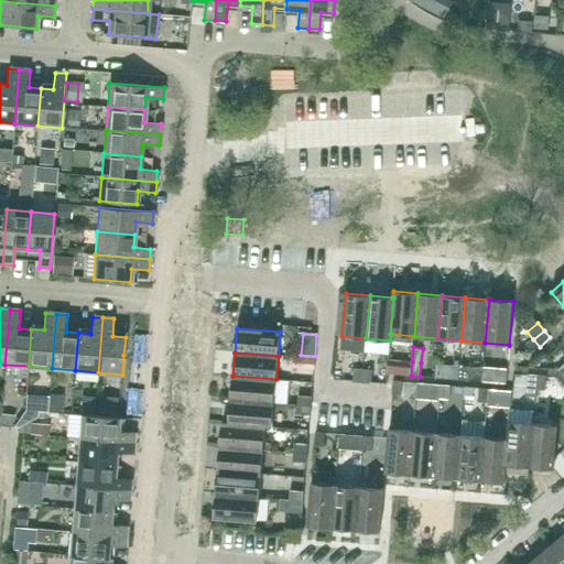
[(315,368),(315,359),(302,358),(301,367),(315,368)]
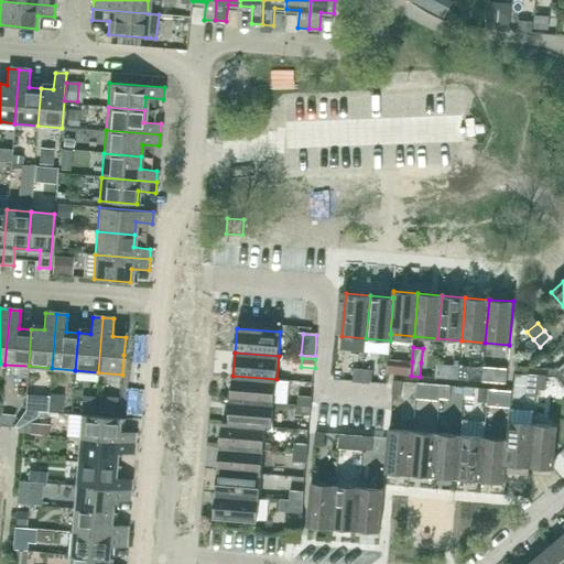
[(411,376),(412,361),(402,361),(401,375),(411,376)]
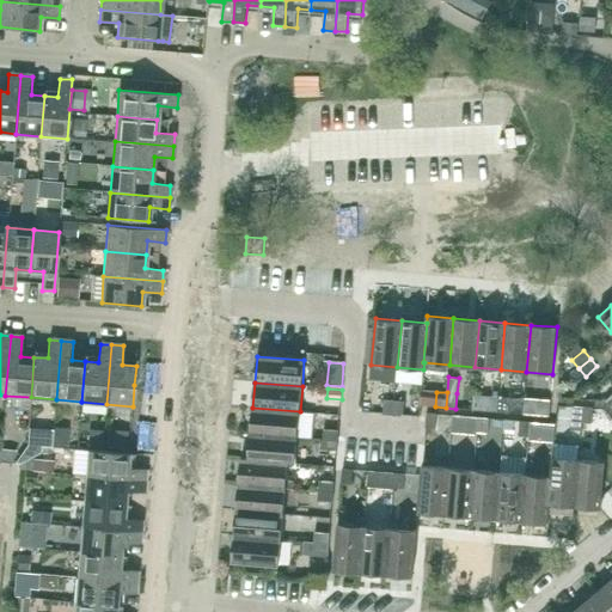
[(497,412),(499,397),(488,396),(487,411),(497,412)]
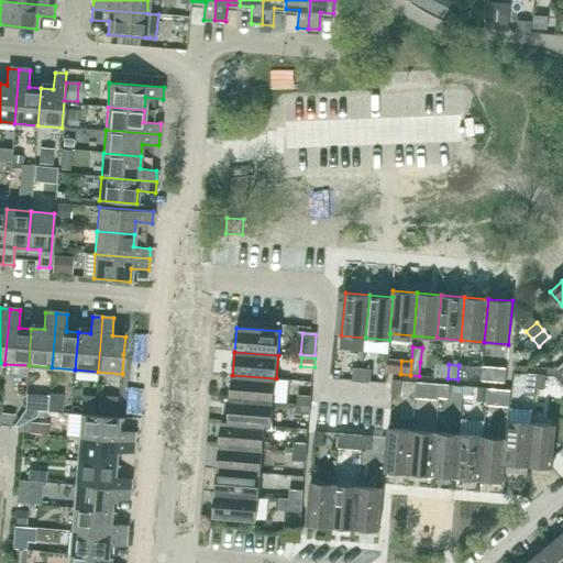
[(459,365),(457,379),(466,381),(468,366),(459,365)]
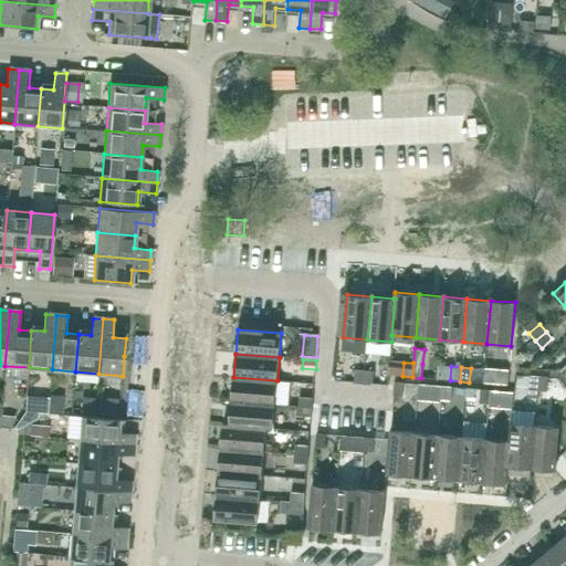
[(364,385),(365,370),(355,369),(354,384),(364,385)]
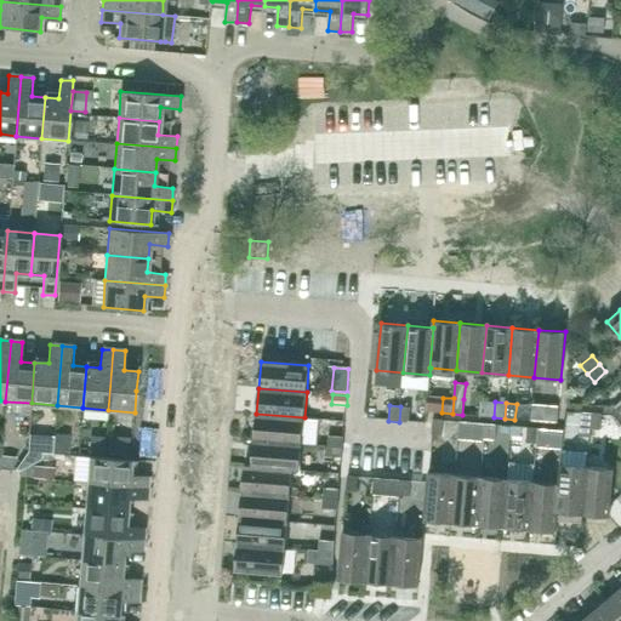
[(409,422),(411,408),(400,406),(399,422),(409,422)]
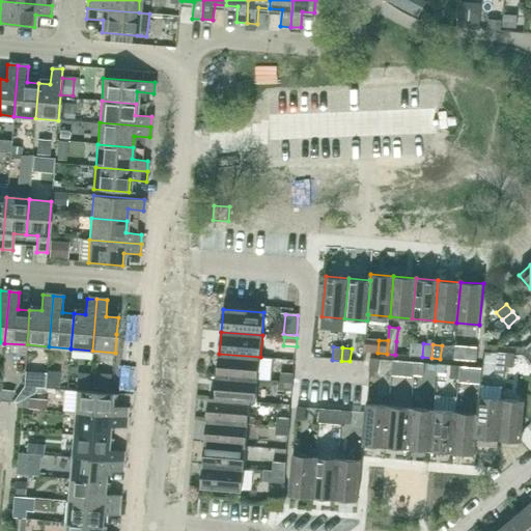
[(477,362),(478,348),(469,347),(468,361),(477,362)]
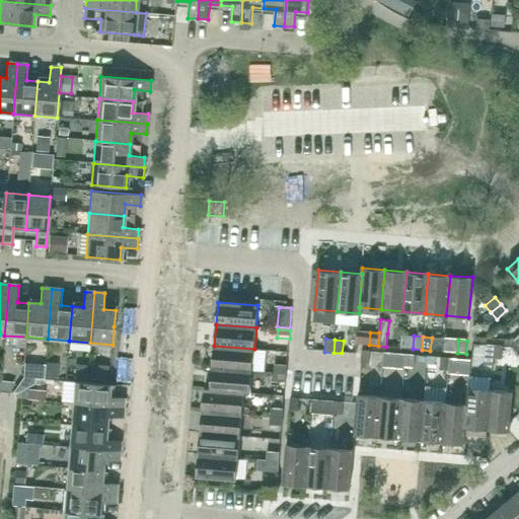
[(486,345),(485,365),(493,365),(494,358),(495,346),(486,345)]
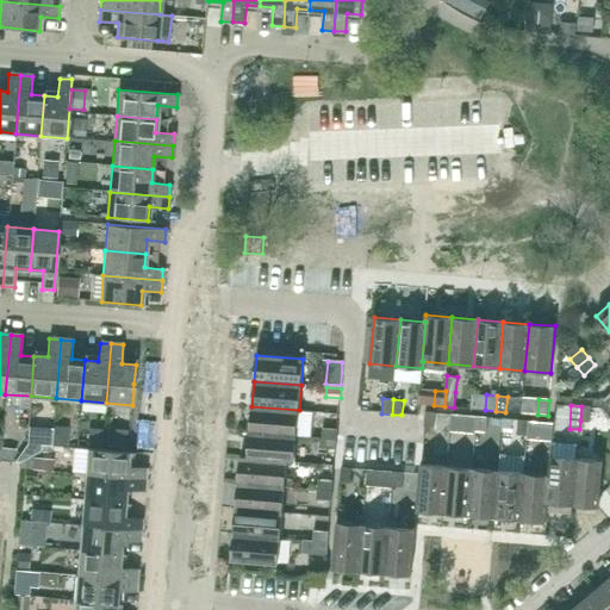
[(297,436),(299,410),(251,406),(250,433),(297,436)]
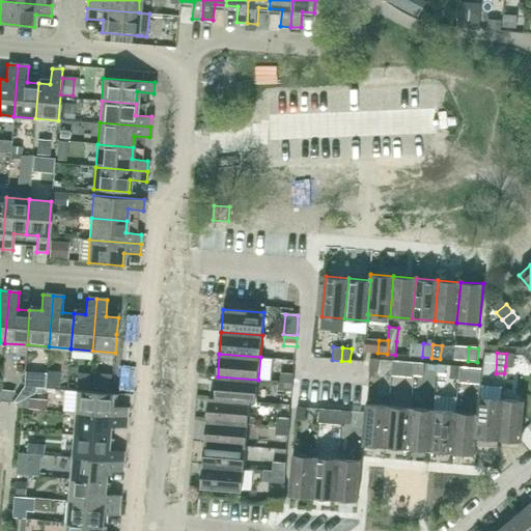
[(506,354),(505,366),(513,367),(514,354),(506,354)]
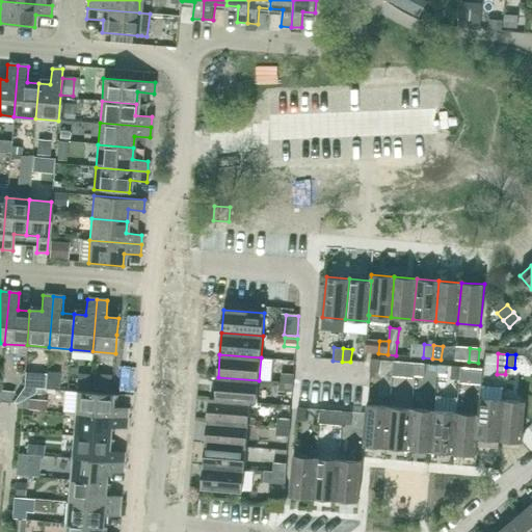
[(378,373),(379,360),(371,360),(370,372),(378,373)]
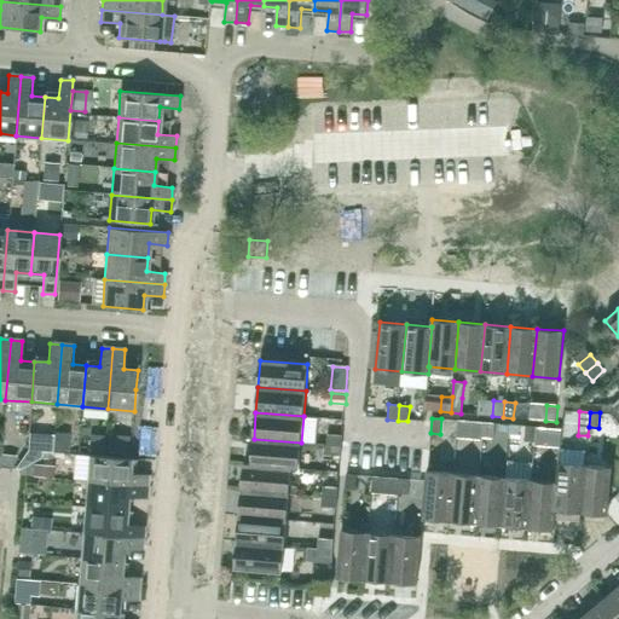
[(482,438),(484,422),(474,422),(473,437),(482,438)]
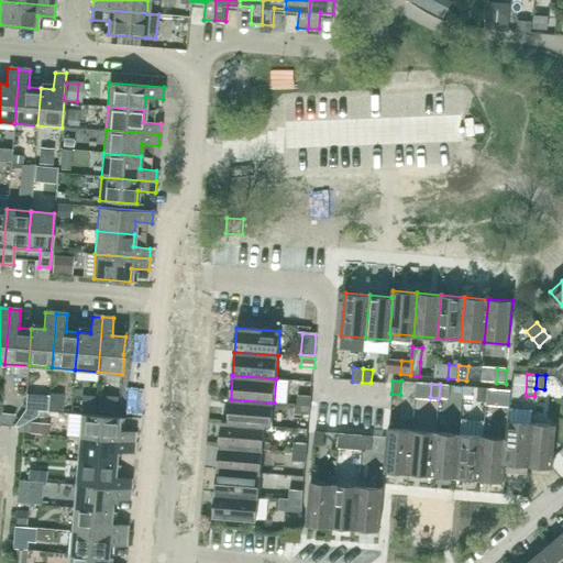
[(440,384),(439,398),(449,399),(450,385),(440,384)]
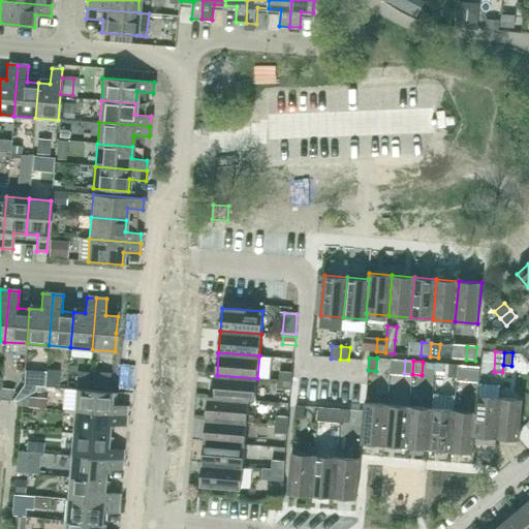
[(457,378),(458,365),(449,364),(448,377),(457,378)]
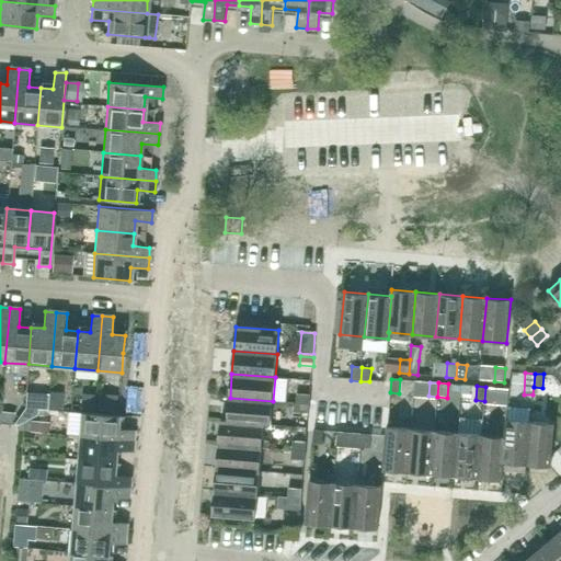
[(485,387),(484,401),(494,402),(495,388),(485,387)]
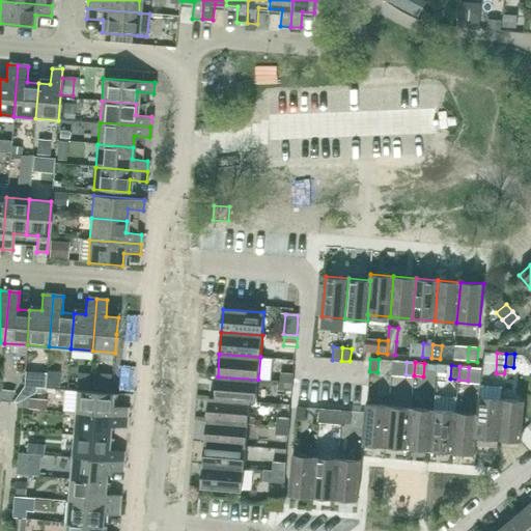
[(45,388),(59,389),(61,371),(47,370),(45,388)]
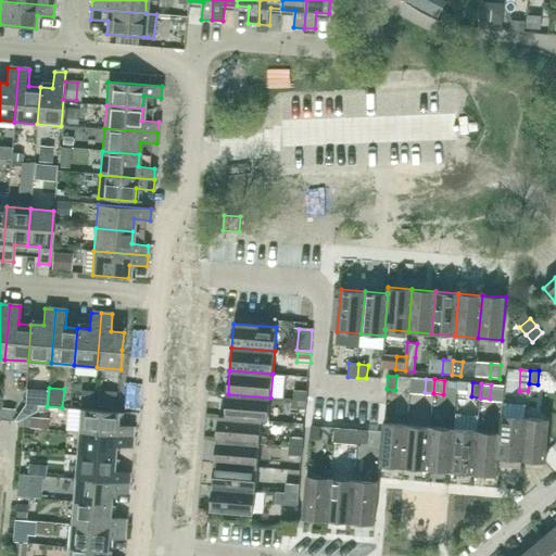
[(93,411),(95,391),(81,390),(80,409),(93,411)]
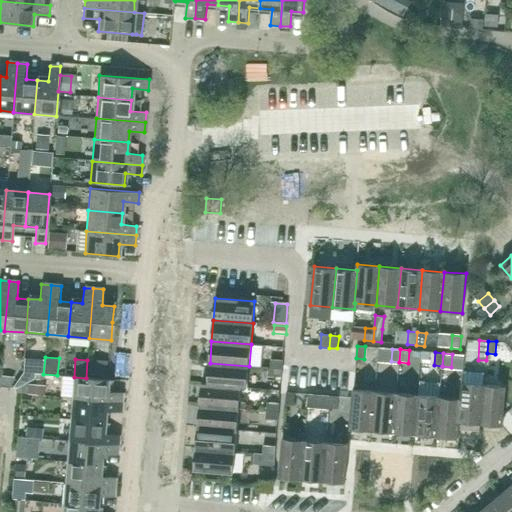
[(283,369),(283,360),(271,359),(270,368),(283,369)]
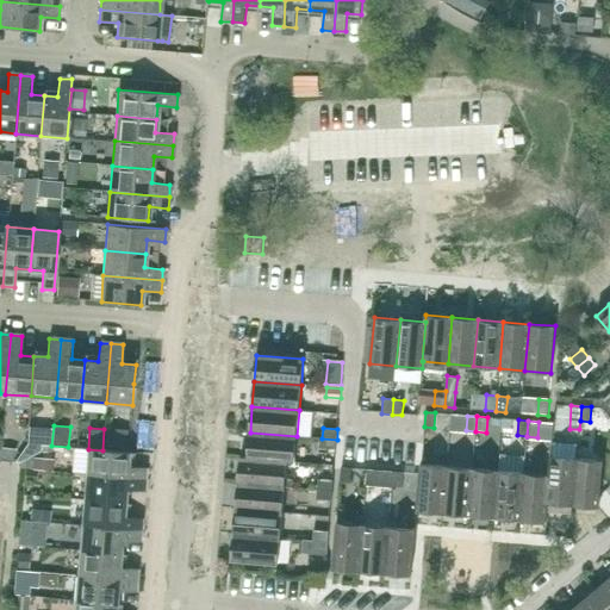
[(294,462),(297,436),(250,433),(248,458),(287,461),(294,462)]
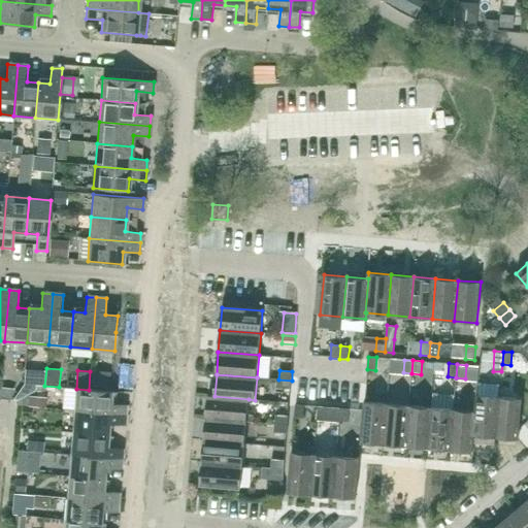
[(291,389),(292,381),(278,380),(277,388),(291,389)]
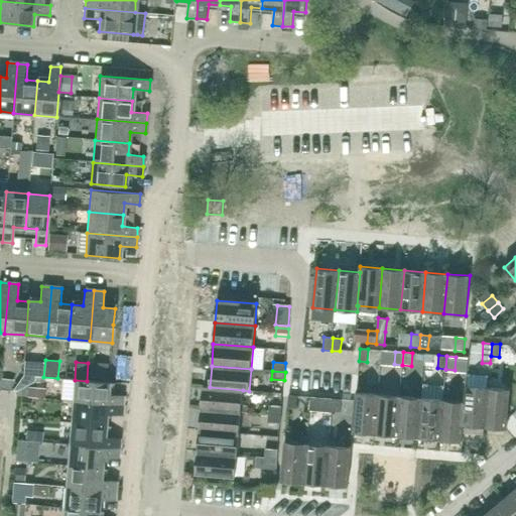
[(108,382),(87,381),(75,380),(73,401),(122,405),(123,396),(107,394),(108,382)]
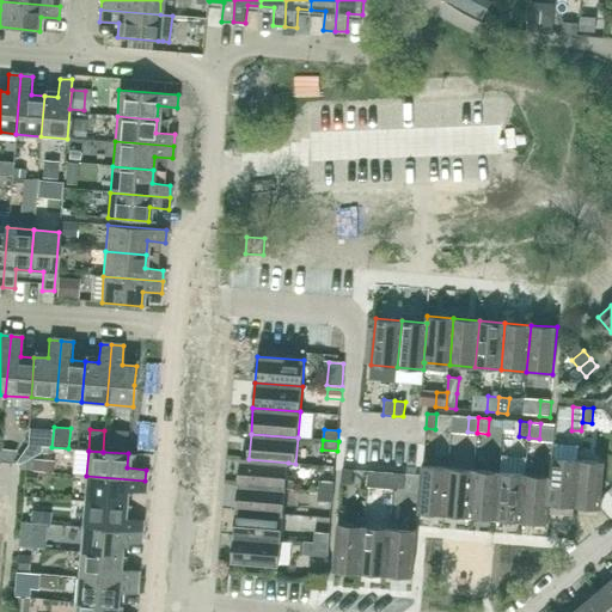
[(0,452),(0,458),(0,460),(14,461),(16,453),(0,452)]
